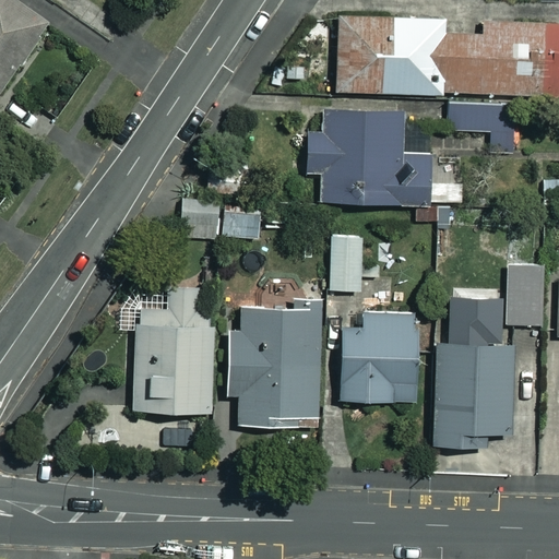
[(0,0),(0,86),(45,22),(12,0),(0,0)]
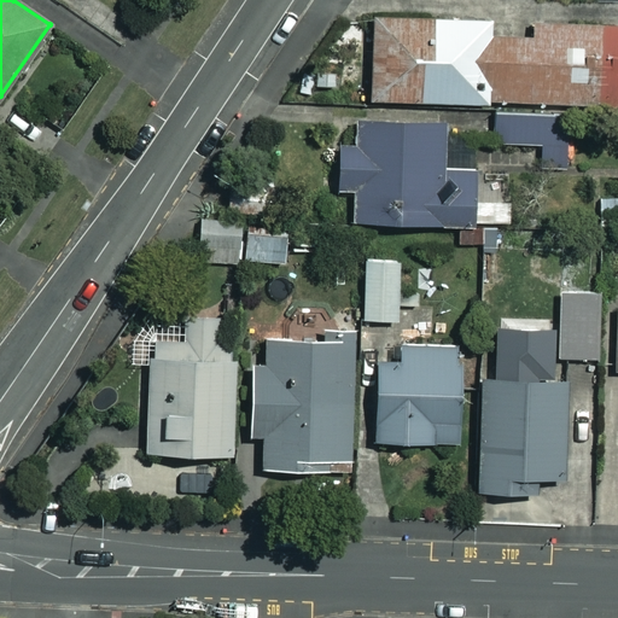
[(617,24),(379,18),(377,100),(617,106),(617,24)]
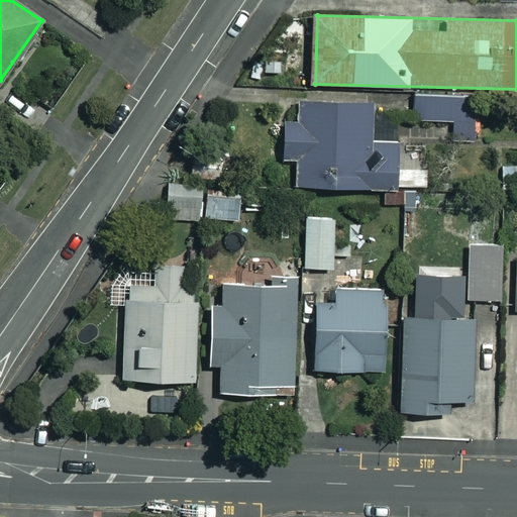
[(411,96),(411,119),(475,119),(475,96),(411,96)]
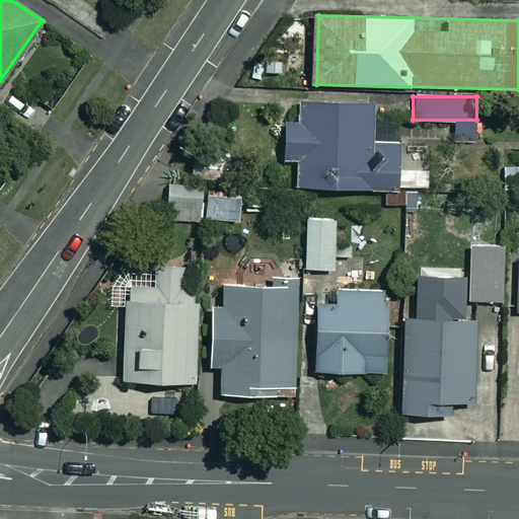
[(298,158),(298,188),(402,190),(403,142),(374,141),(375,100),(309,98),(308,124),(287,124),(286,158),(298,158)]
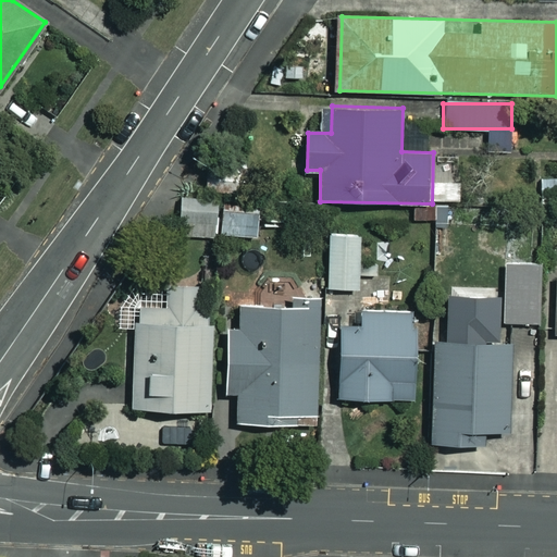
[(180,209),(180,236),(258,235),(258,208),(180,209)]
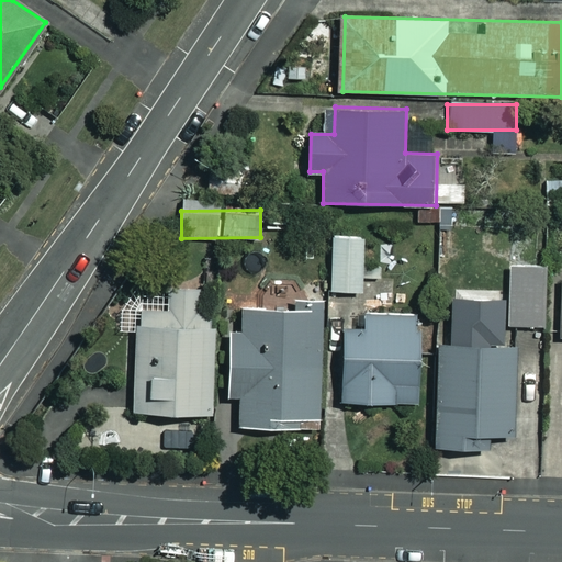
[(333,234),(332,288),(366,289),(368,235),(333,234)]
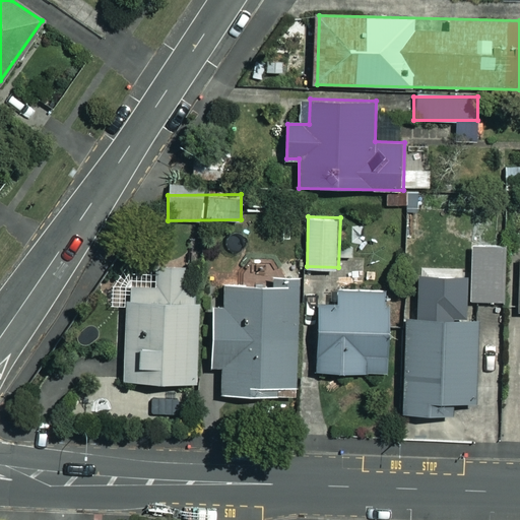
[(473,261),(472,299),(508,301),(510,262),(473,261)]
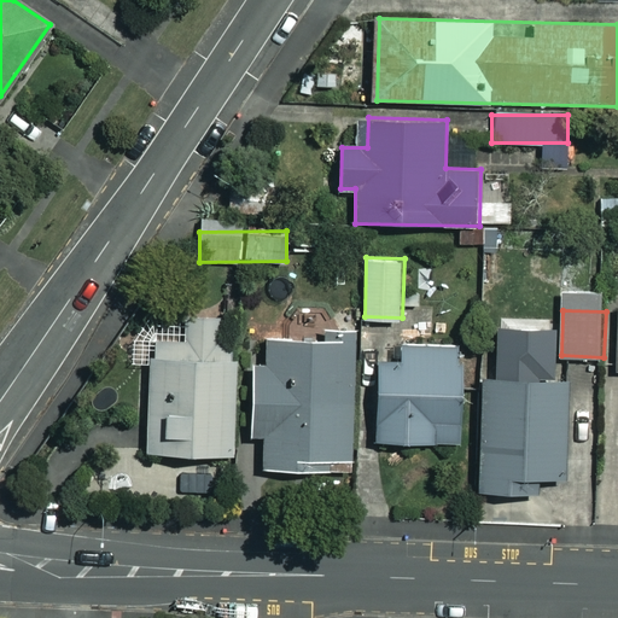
[(156,350),(155,454),(235,455),(237,353),(211,353),(211,326),(181,325),(180,350),(156,350)]
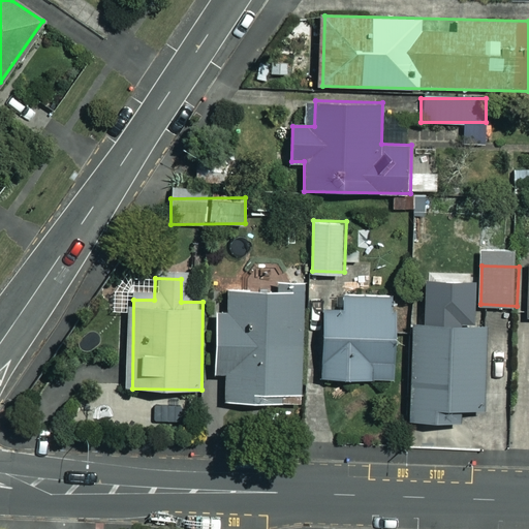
[(230,373),(229,400),(304,401),(306,286),(231,285),(231,310),(216,310),(215,373),(230,373)]
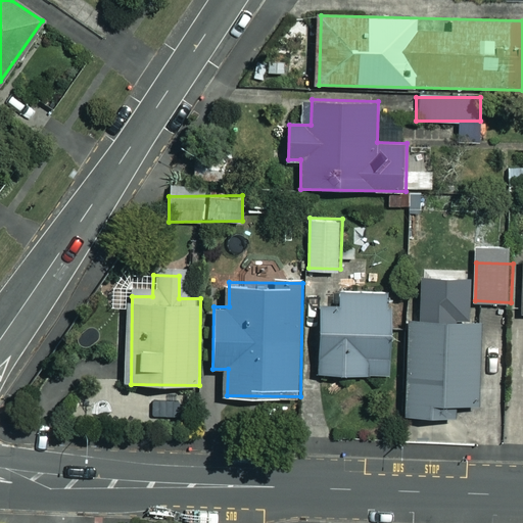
[(321,303),(320,374),(394,375),(396,294),(342,292),(341,304),(321,303)]
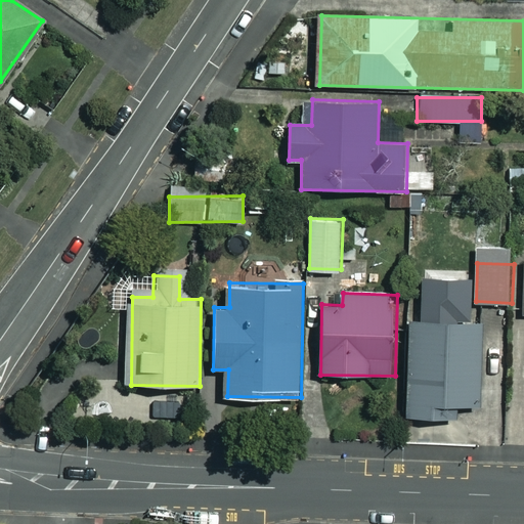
[(411,320),(408,417),(457,419),(459,400),(479,400),(482,323),(411,320)]
